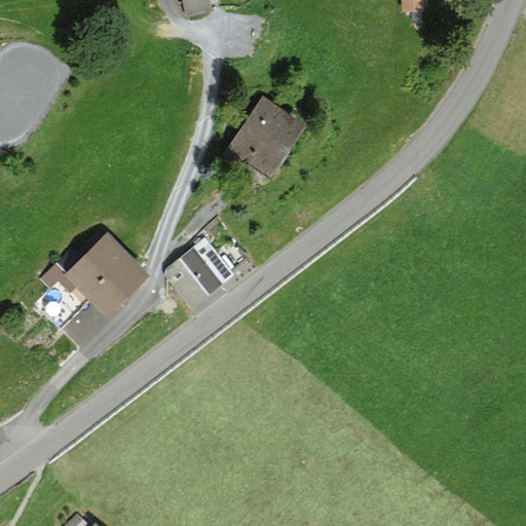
[(182,0),(186,16),(213,10),(210,0),(182,0)]
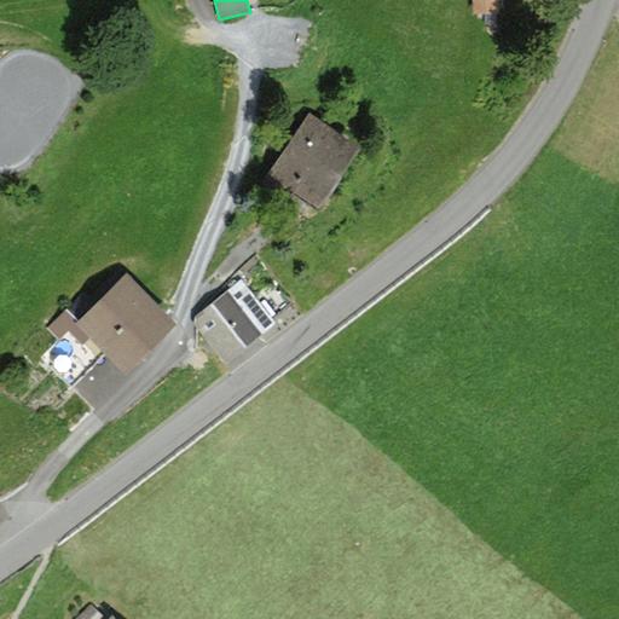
[(472,0),(473,13),(485,13),(485,23),(497,23),(497,13),(501,13),(499,0),(472,0)]
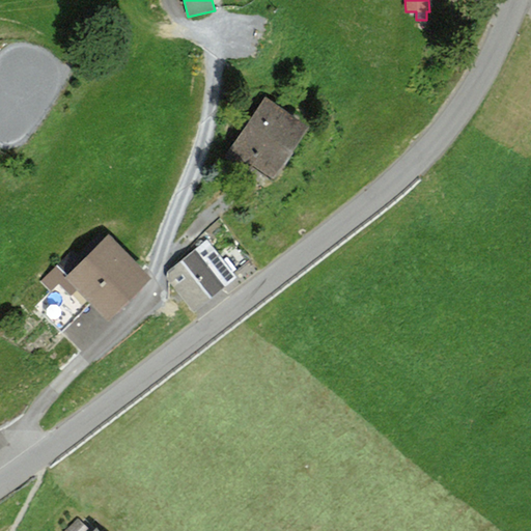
[(267,96),(231,150),(275,179),(310,126),(267,96)]
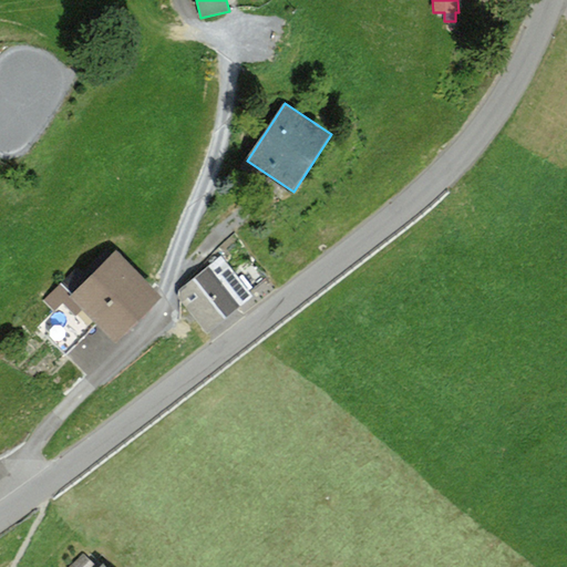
[(90,277),(78,266),(44,299),(55,309),(37,327),(64,354),(95,322),(115,342),(162,296),(116,250),(90,277)]
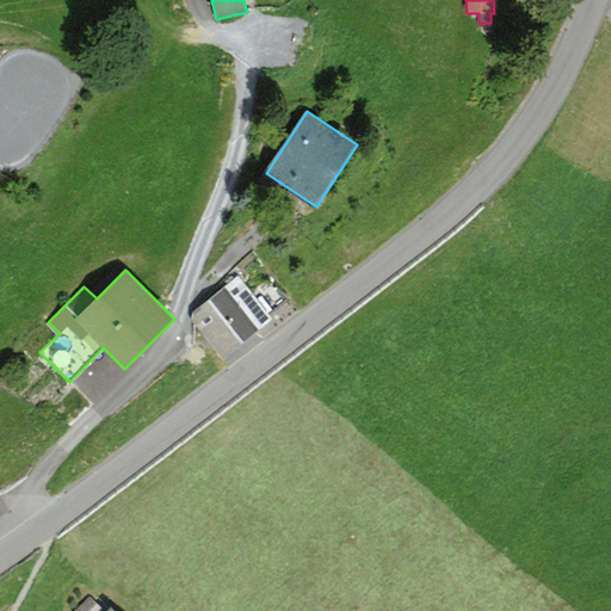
[(239,275),(191,313),(191,320),(223,360),(275,319),(239,275)]
